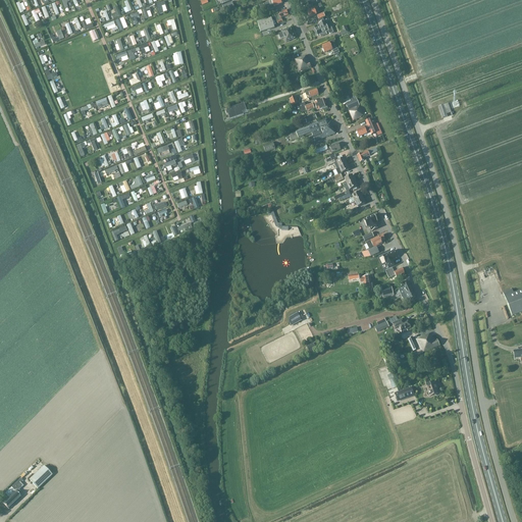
[(162,12),(160,6),(164,5),(163,0),(155,3),(158,14),(162,12)]
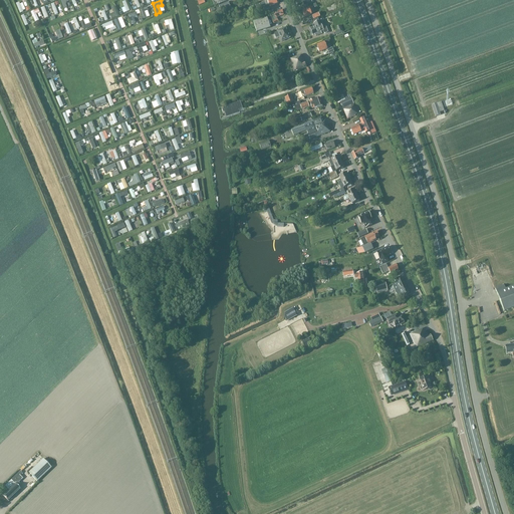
[(18,13),(24,11),(21,3),(19,4),(18,2),(15,4),(18,13)]
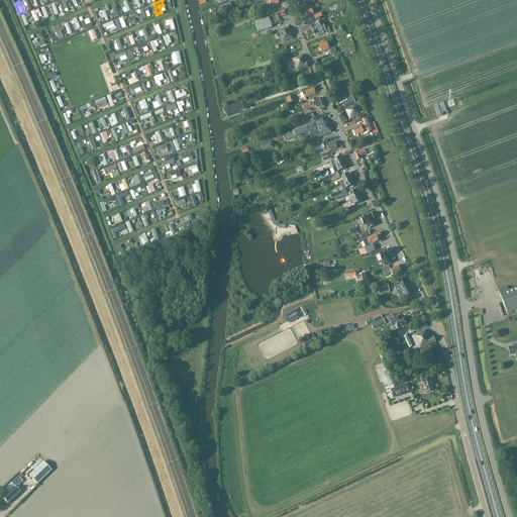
[(231,8),(229,2),(224,3),(219,5),(220,6),(221,9),(222,12),(231,8)]
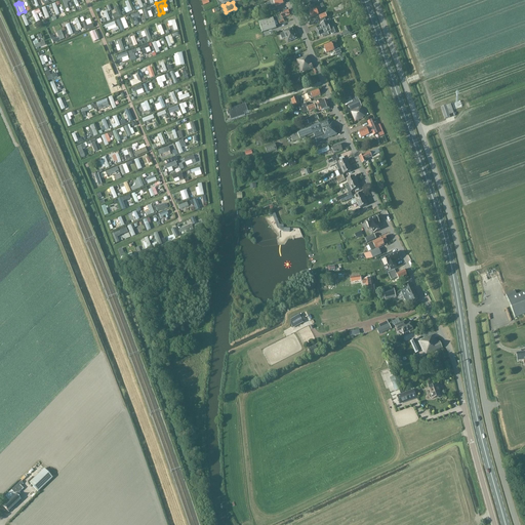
[(321,13),(319,8),(318,6),(311,9),(312,11),(309,12),(312,18),(319,15),(318,14),(321,13)]
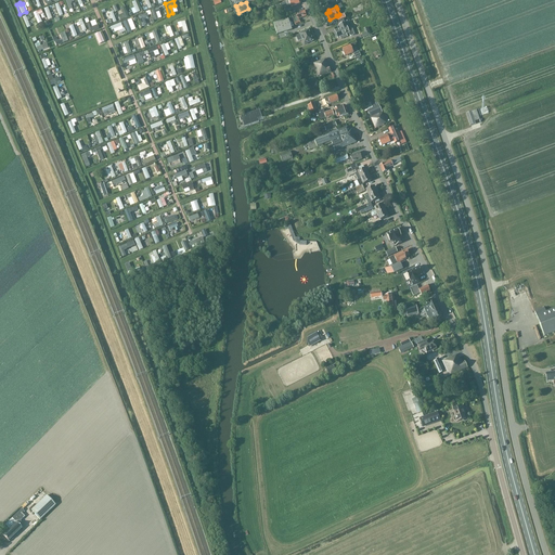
[(38,15),(41,14),(40,10),(31,13),(37,25),(41,23),(38,15)]
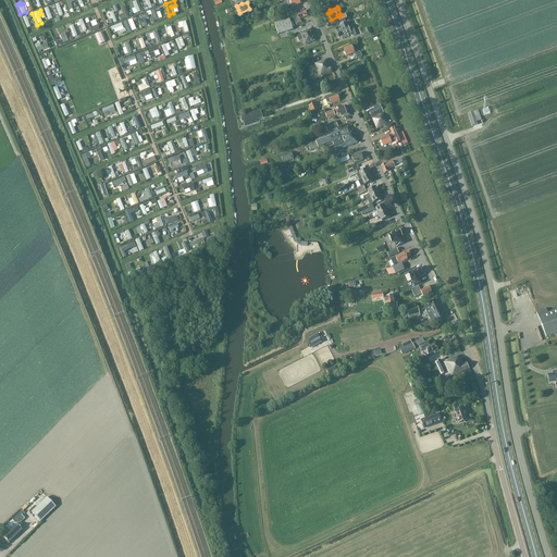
[(293,16),(296,26),(301,24),(300,19),(307,16),(305,11),(293,16)]
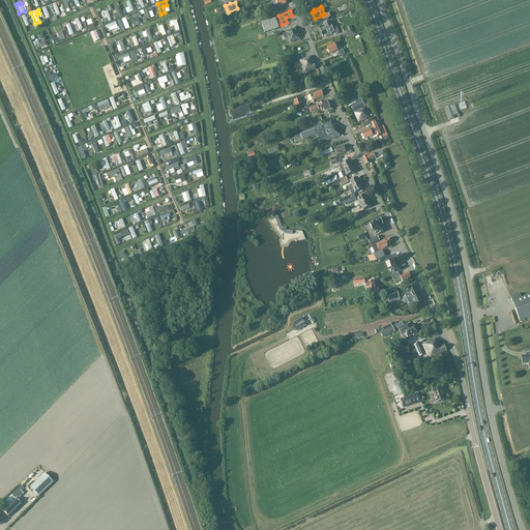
[(134,21),(141,18),(139,12),(131,15),(134,21)]
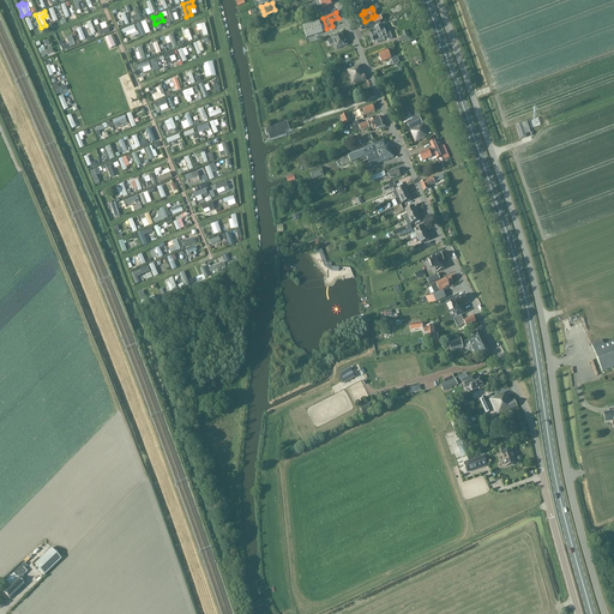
[(302,26),(306,38),(323,34),(319,20),(302,26)]
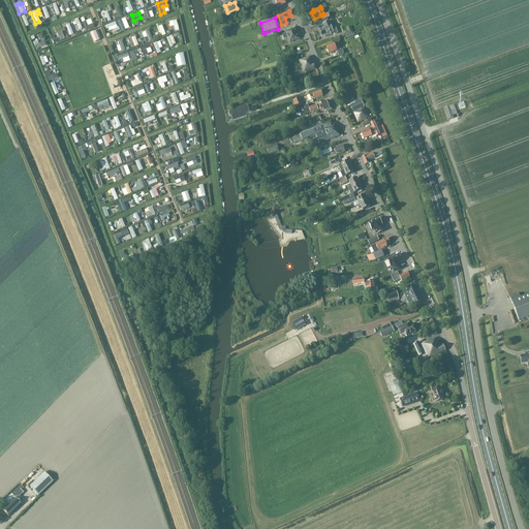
[(319,30),(318,31),(320,35),(321,35),(321,36),(324,35),(325,37),(331,35),(331,33),(333,32),(334,34),(335,35),(338,33),(336,28),(334,28),(331,21),(329,22),(328,21),(323,23),(324,24),(323,24),(324,27),(319,30)]
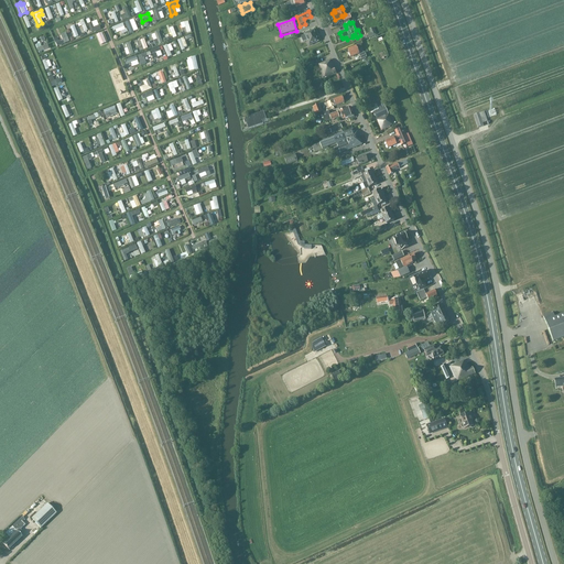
[(119,32),(120,34),(126,33),(122,23),(110,26),(111,31),(115,30),(115,33),(119,32)]
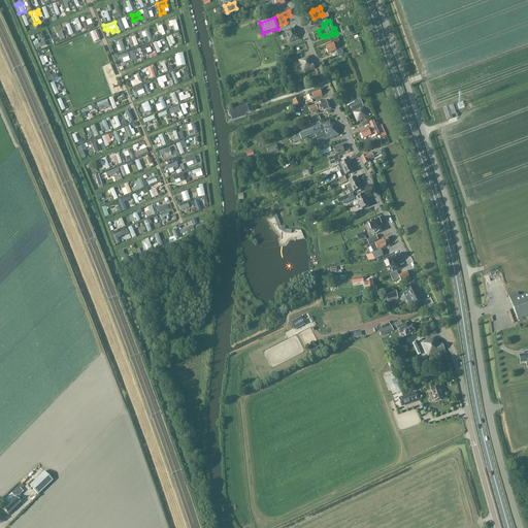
[(348,31),(344,32),(345,36),(353,33),(350,26),(345,28),(348,31)]
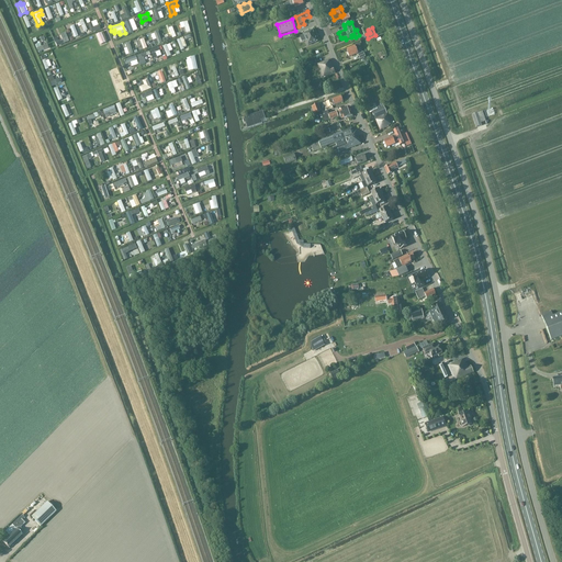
[(307,45),(308,45),(316,42),(317,42),(317,41),(316,41),(313,31),(312,31),(303,34),(303,35),(307,45)]
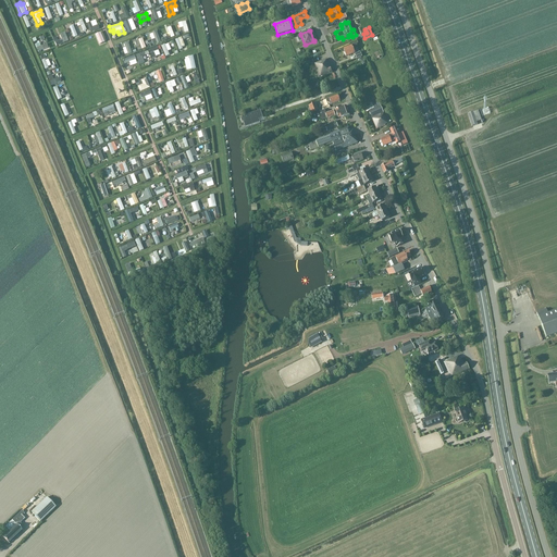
[(95,35),(99,45),(104,42),(100,32),(95,35)]
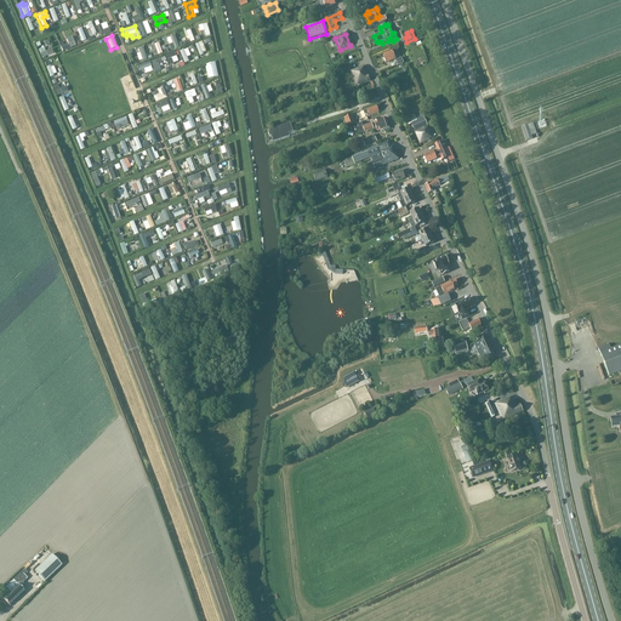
[(172,47),(176,46),(174,35),(165,38),(167,45),(171,44),(172,47)]
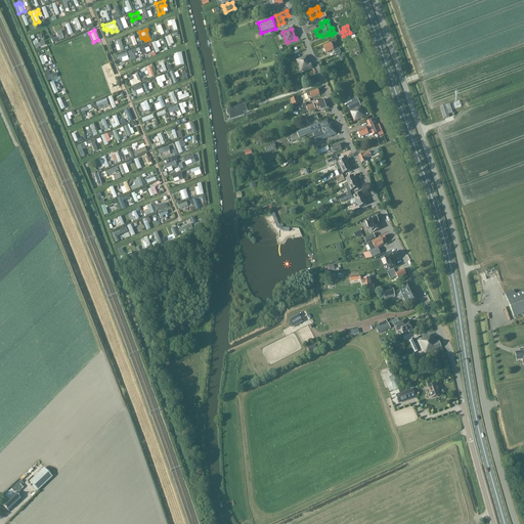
[(135,45),(133,37),(128,38),(127,34),(121,36),(122,40),(126,39),(127,43),(131,41),(133,46),(135,45)]
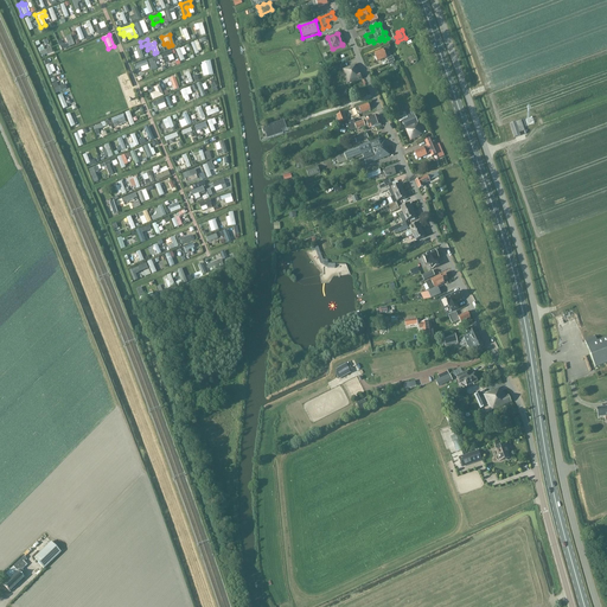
[(197,50),(200,49),(197,39),(190,42),(195,53),(198,52),(197,50)]
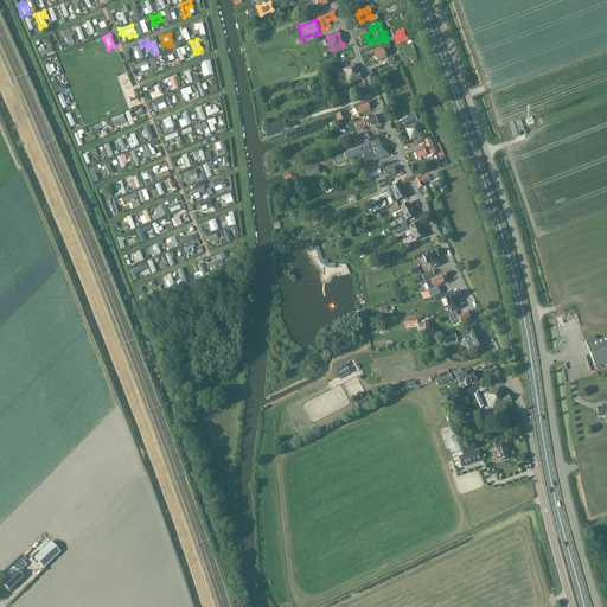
[(37,48),(40,57),(51,52),(50,48),(43,50),(42,46),(37,48)]
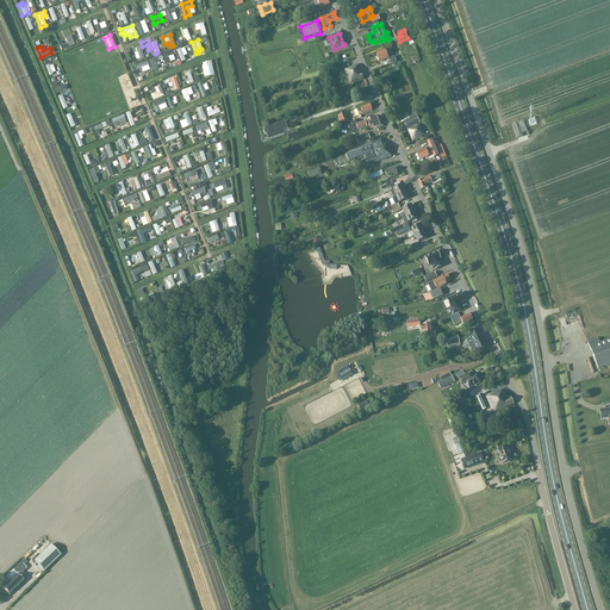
[(379,62),(388,58),(387,55),(392,53),(390,48),(385,50),(375,54),(379,62)]
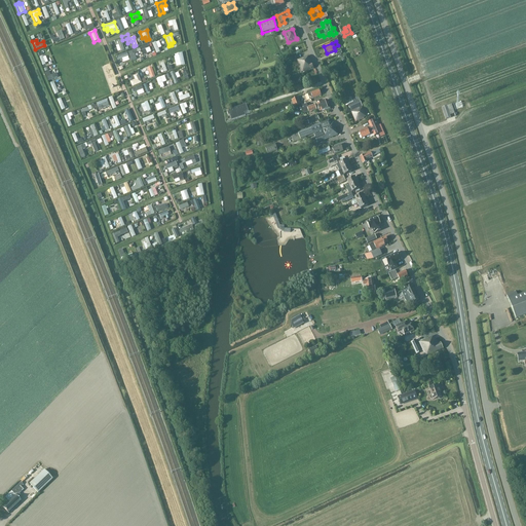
[(47,64),(45,55),(41,57),(41,55),(38,57),(41,65),(47,64)]
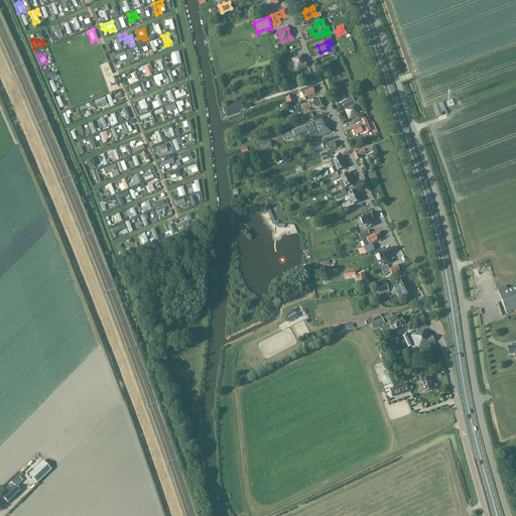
[(290,59),(294,72),(307,67),(303,58),(301,55),(290,59)]
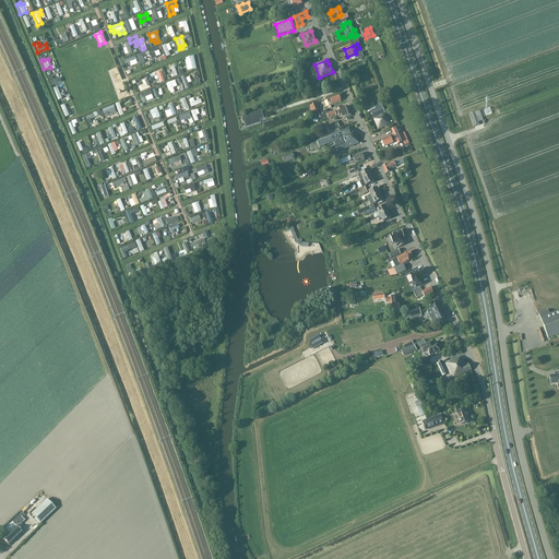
[(140,81),(142,85),(137,87),(140,94),(150,88),(144,79),(140,81)]
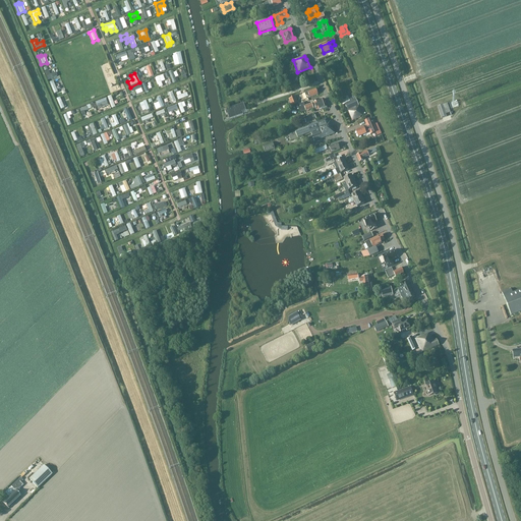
[(161,75),(155,77),(158,87),(162,85),(161,82),(163,81),(161,75)]
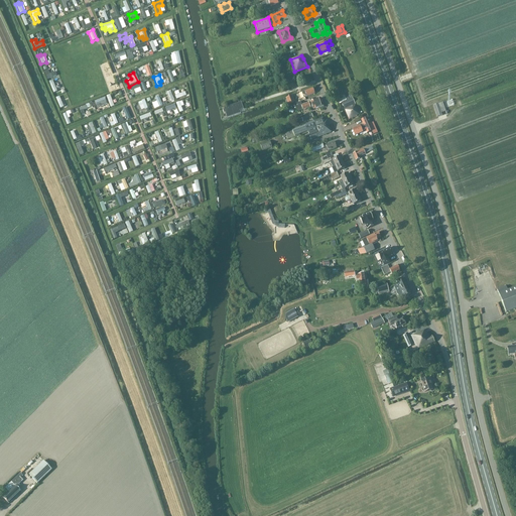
[(312,89),(304,92),(301,93),(303,98),(306,97),(314,94),(312,89)]
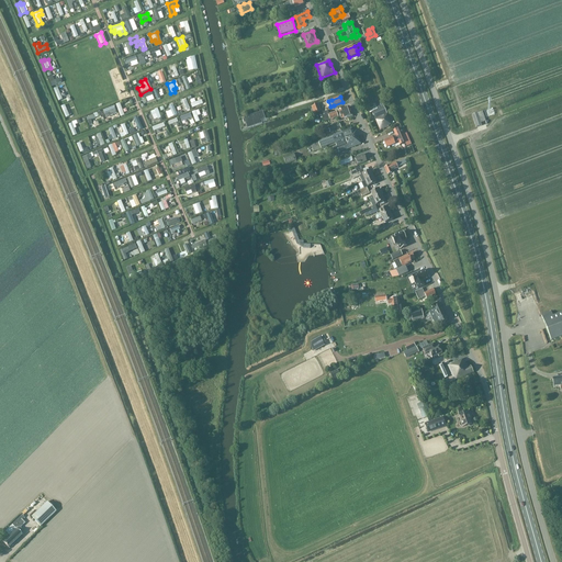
[(119,103),(114,105),(120,117),(123,116),(119,103)]
